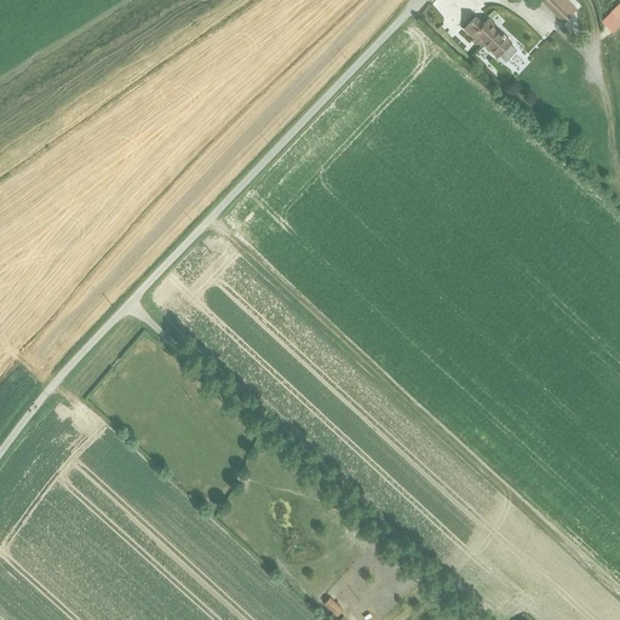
[(578,9),(568,0),(543,0),(543,1),(563,23),(578,9)]
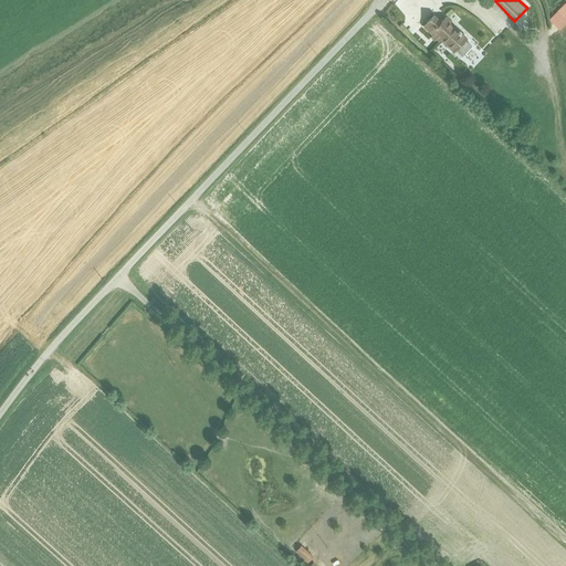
[(409,14),(399,6),(391,13),(400,23),(409,14)]
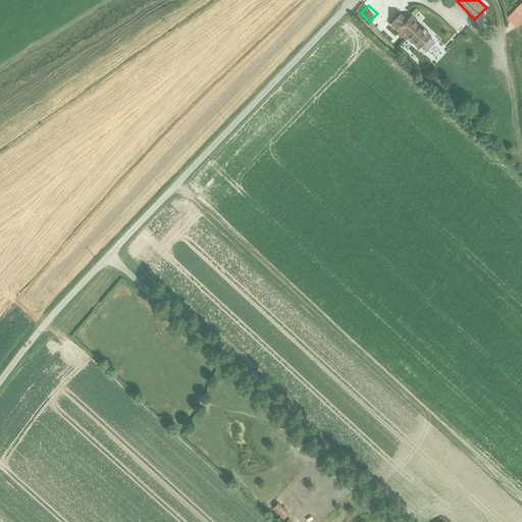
[(406,37),(419,48),(431,35),(419,23),(419,22),(412,15),(407,19),(401,13),(390,23),(400,32),(398,35),(401,38),(403,36),(405,38),(406,37)]
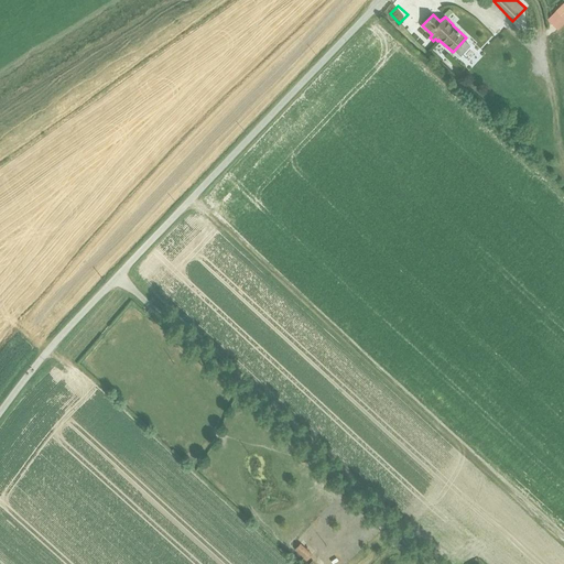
[(301,543),(295,550),(303,557),(302,559),(305,562),(313,554),(301,543)]
